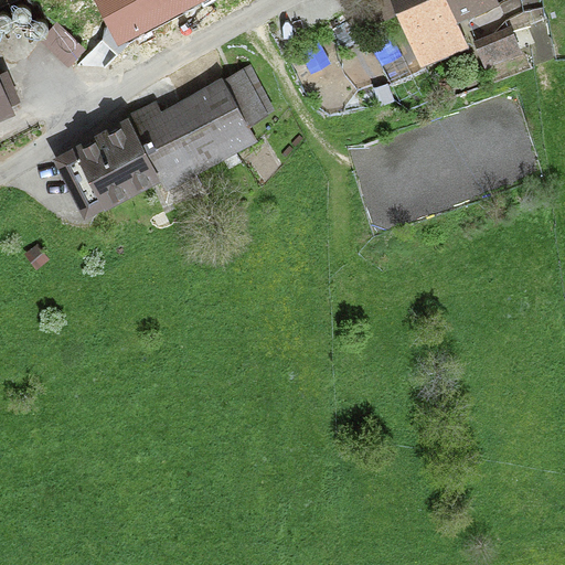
[(132,23),(137,31),(193,0),(93,0),(103,17),(116,10),(125,28),(132,23)]
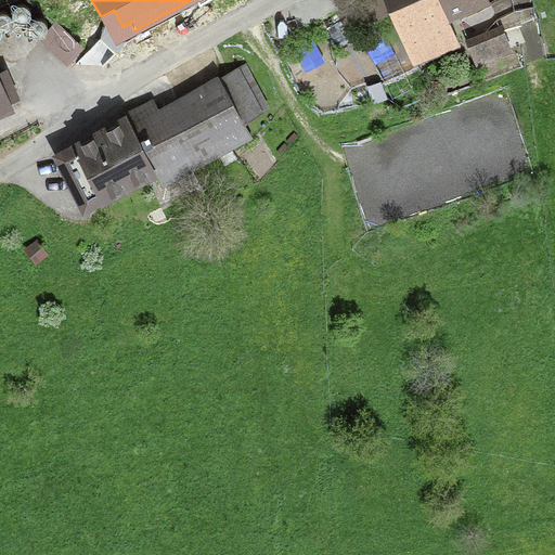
[(362,0),(370,15),(388,8),(414,67),(460,48),(450,24),(490,7),(487,0),(362,0)]
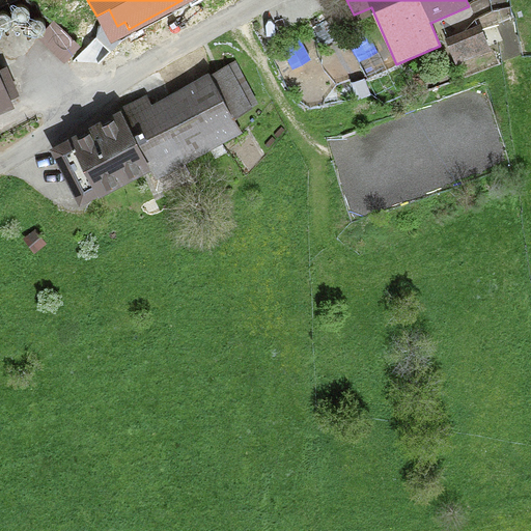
[(64,63),(80,47),(54,23),(38,40),(64,63)]
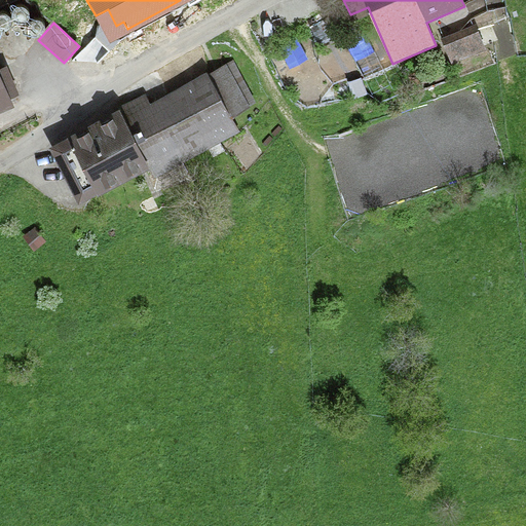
[(485,50),(476,25),(441,39),(449,58),(454,63),(485,50)]
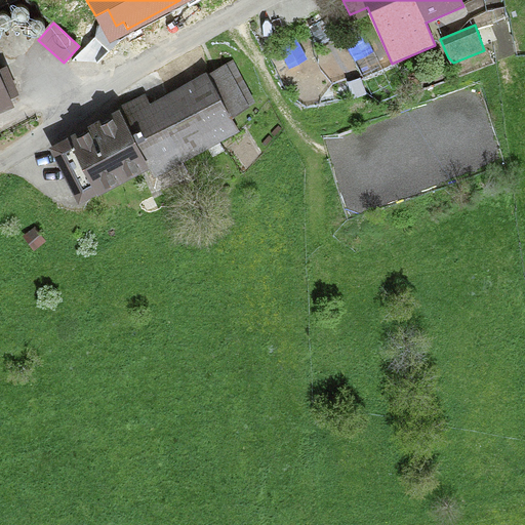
[(151,105),(145,94),(117,108),(118,111),(119,111),(151,170),(155,177),(240,132),(232,120),(255,103),(233,59),(207,74),(207,73),(151,105)]
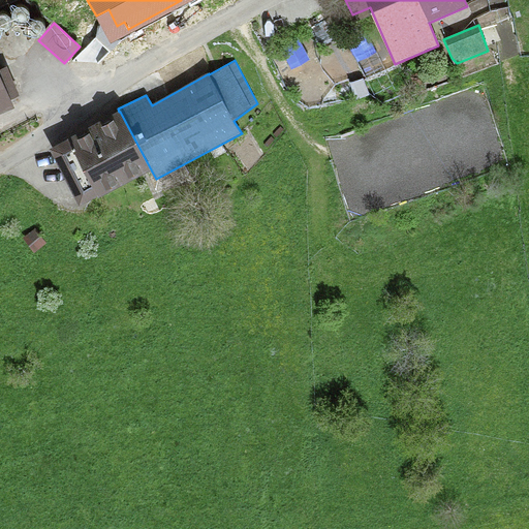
[(0,115),(14,109),(0,74),(0,115)]
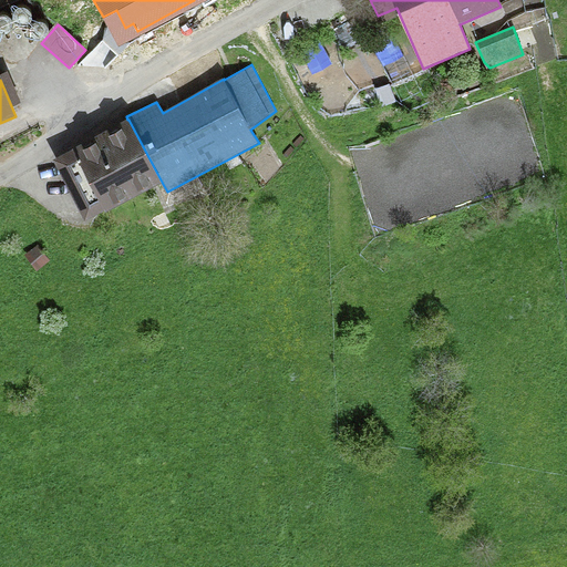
[(53,161),(85,222),(105,212),(106,214),(163,184),(129,120),(127,120),(53,161)]
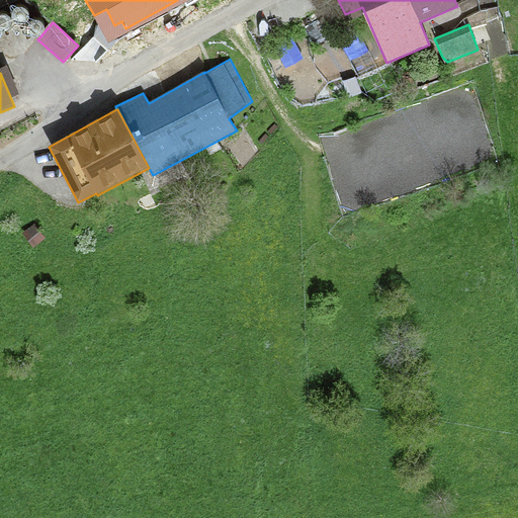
[(46,239),(35,224),(22,233),(32,248),(46,239)]
